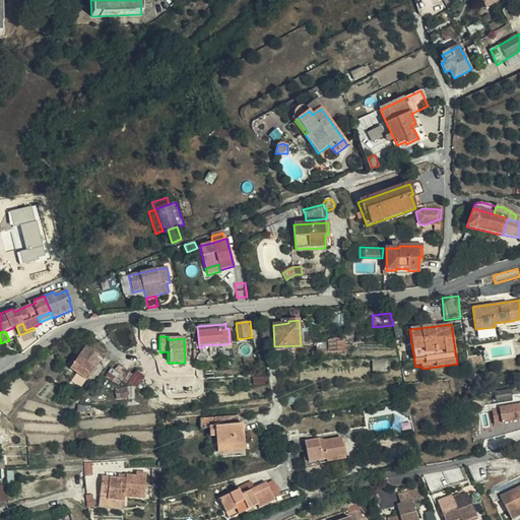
[(343,349),(342,340),(329,341),(329,343),(316,344),(316,351),(343,349)]
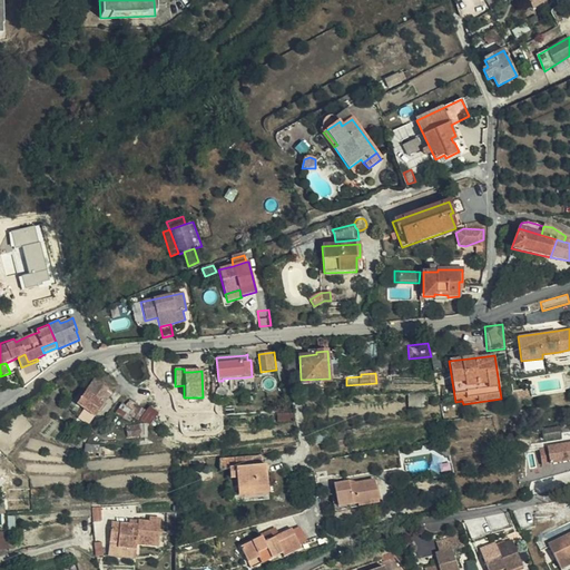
[(108,390),(94,380),(76,404),(94,418),(109,395),(106,393),(108,390)]
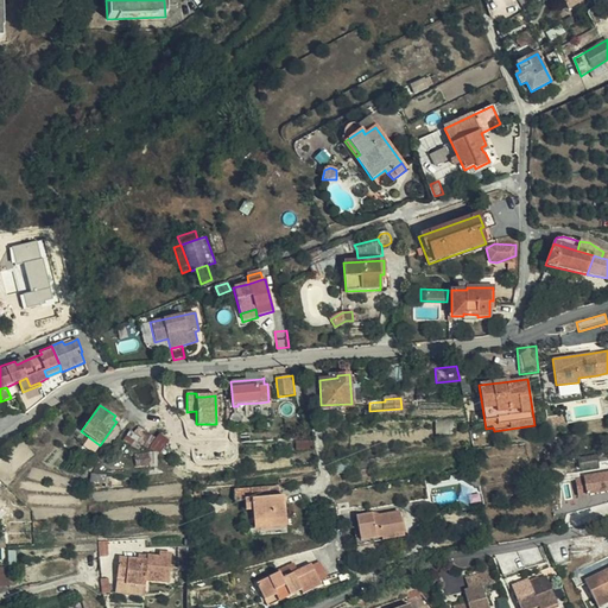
[(233,426),(235,426),(236,428),(239,426),(241,423),(242,420),(241,418),(241,417),(238,415),(233,415),(230,416),(229,419),(229,424),(233,426)]
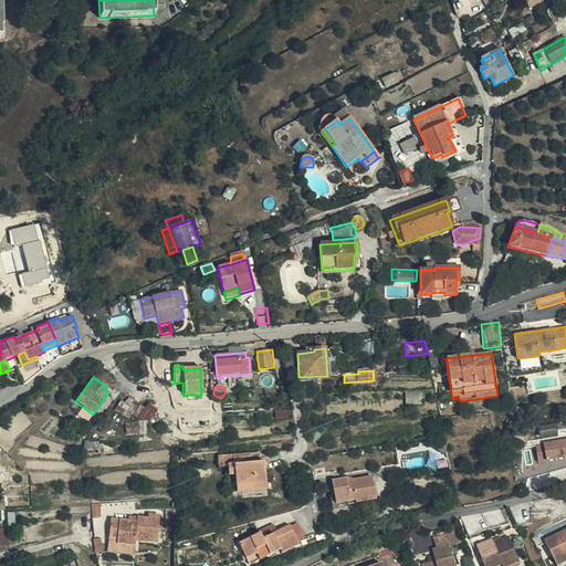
[(527,386),(510,388),(511,397),(528,395),(527,386)]
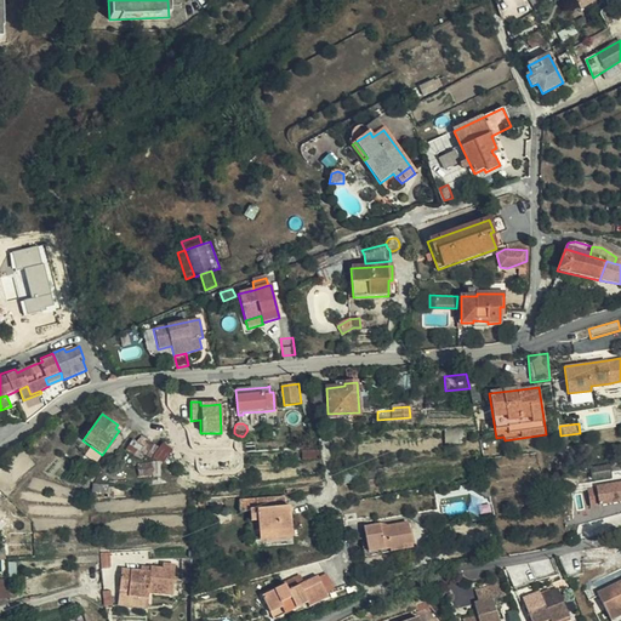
[(153,476),(152,462),(136,465),(137,477),(153,476)]
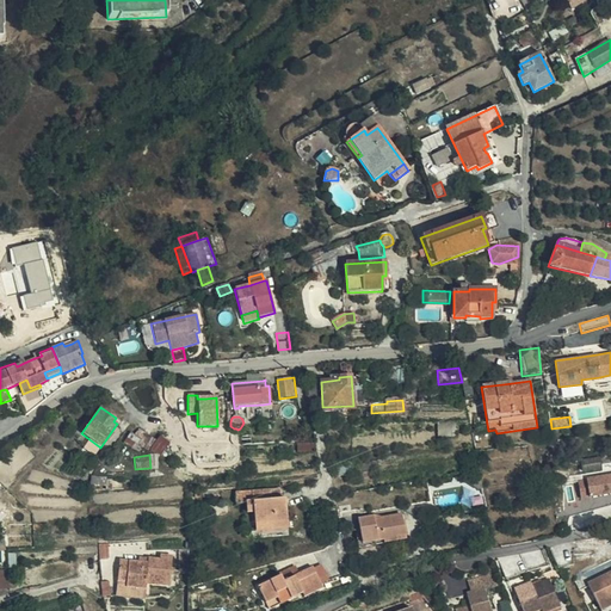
[(600,469),(599,458),(581,461),(582,473),(600,469)]
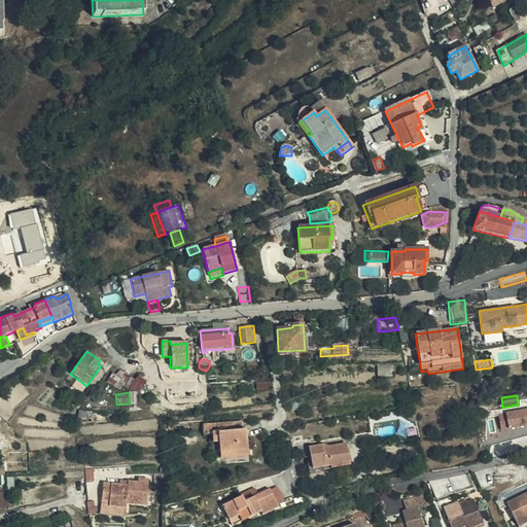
[(526,426),(526,409),(500,414),(503,430),(526,426)]
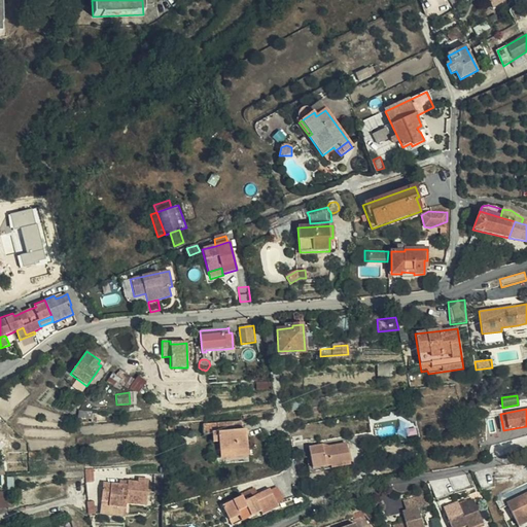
[(91,419),(92,412),(78,411),(77,418),(91,419)]
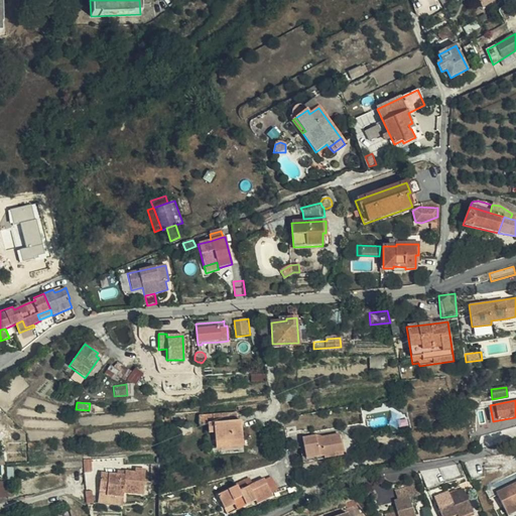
[(394,419),(408,417),(406,406),(392,408),(394,419)]
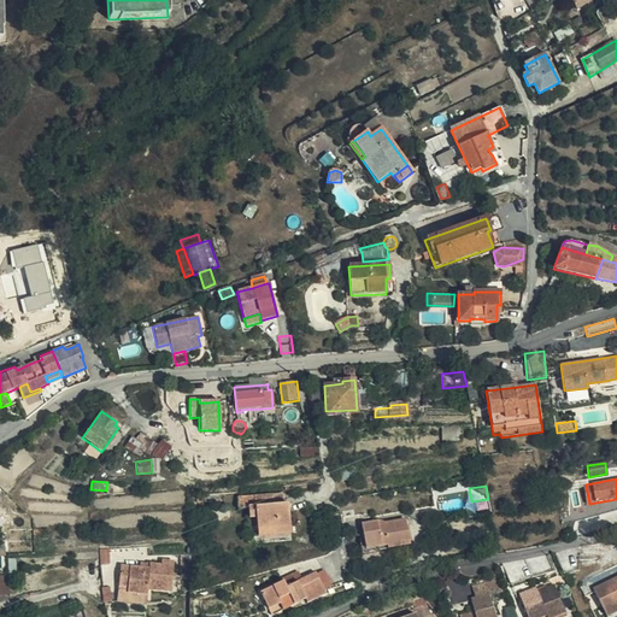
[(258,536),(275,535),(291,534),(288,504),(283,504),(283,494),(239,498),(240,509),(248,507),(250,518),(257,518),(258,536)]
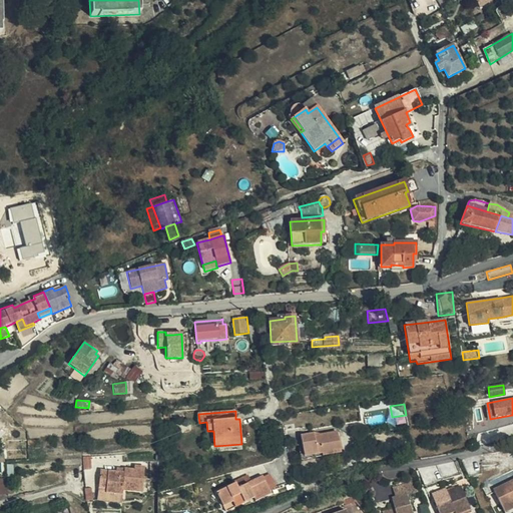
[(315,437),(314,434),(301,437),(304,456),(322,453),(322,456),(341,453),(337,433),(315,437)]
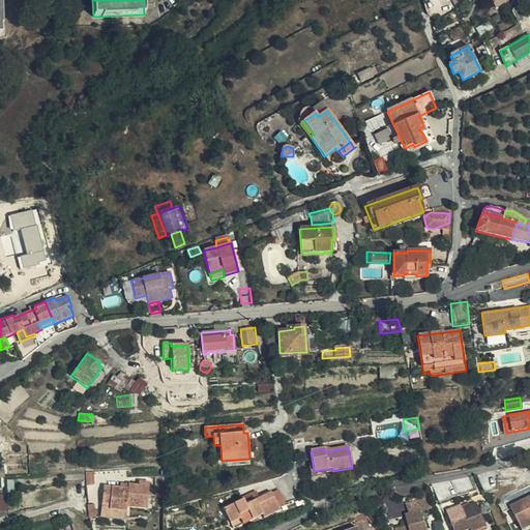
[(93,472),(85,473),(85,483),(94,482),(93,472)]
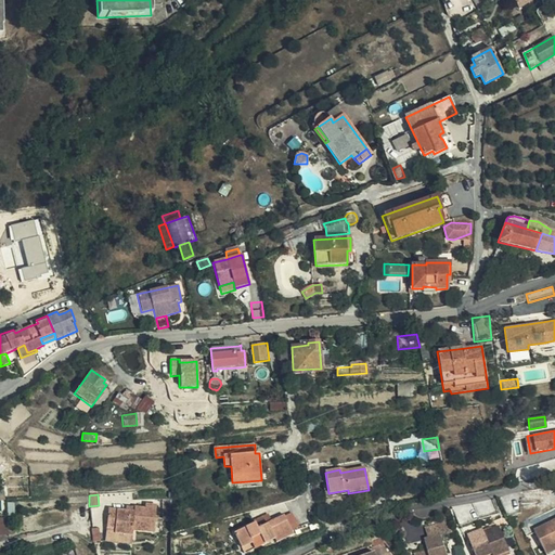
[(145,508),(134,507),(133,512),(126,511),(108,508),(106,529),(114,529),(114,533),(132,536),(133,531),(154,533),(157,505),(145,503),(145,508)]
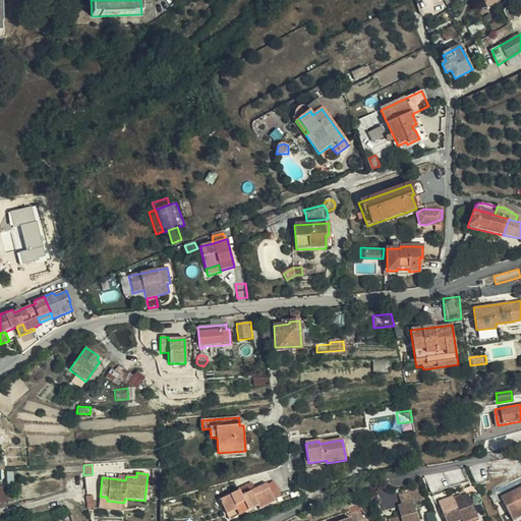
[(242,496),(254,490),(250,483),(238,488),(239,490),(242,496)]
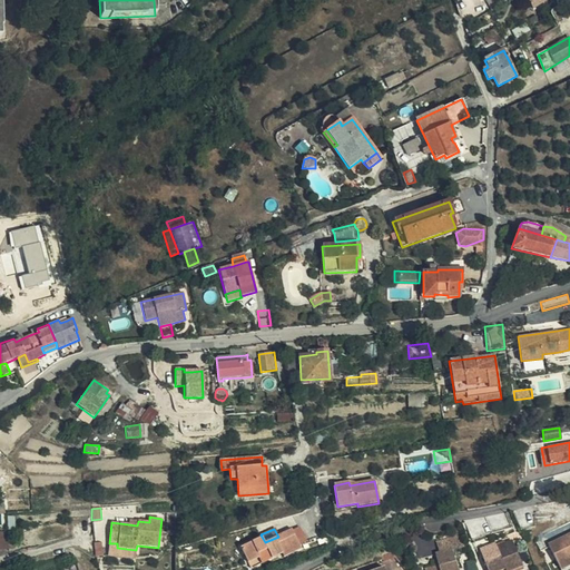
[(292,530),(278,537),(265,542),(262,537),(241,548),(251,569),(282,553),(283,558),(301,549),(300,546),(293,532),(292,530)]
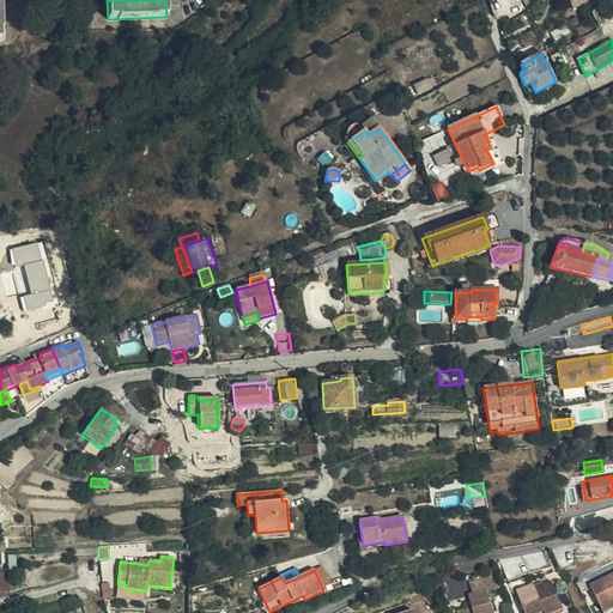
[(321,570),(315,572),(322,587),(328,584),(321,570)]
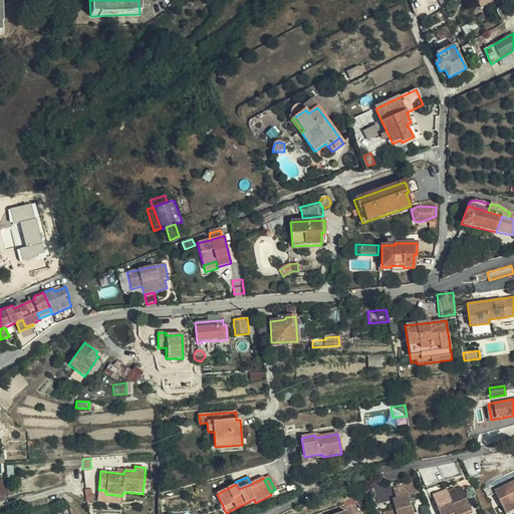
[(421,492),(417,482),(399,486),(401,497),(408,496),(421,492)]
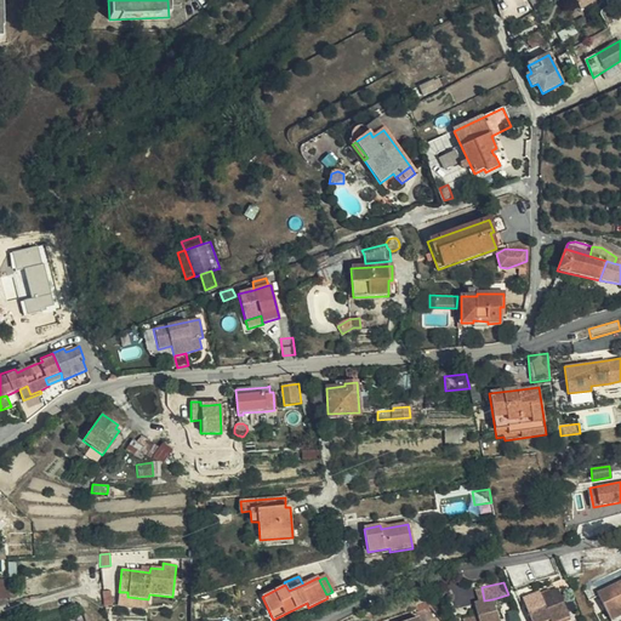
[(620,616),(620,582),(599,593),(613,620),(620,616)]
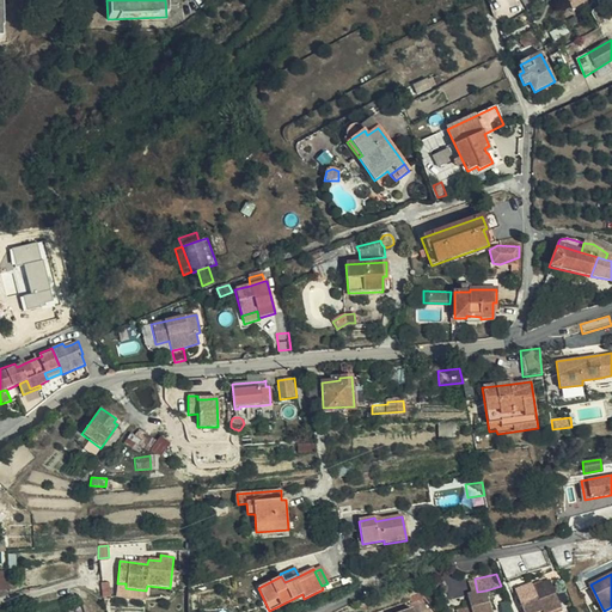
[(582,592),(592,588),(587,576),(577,581),(582,592)]
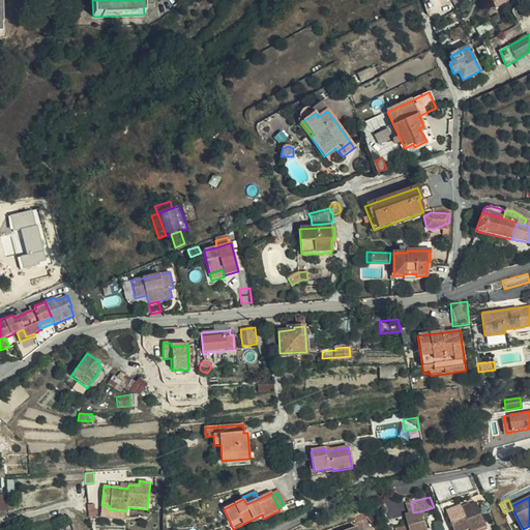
[(476,503),(462,509),(470,529),(482,529),(487,528),(476,503)]
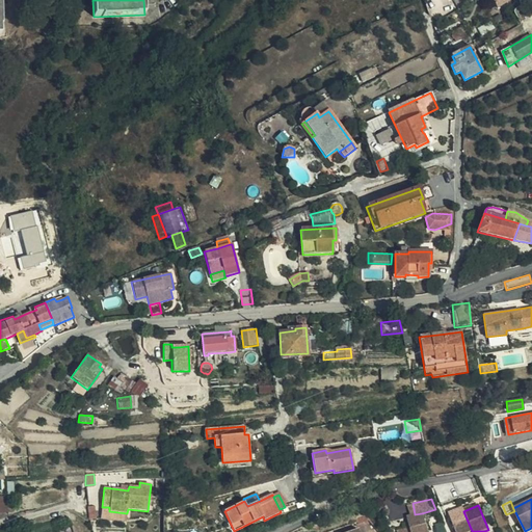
[(109,507),(102,507),(102,510),(101,517),(108,517),(109,511),(109,507)]
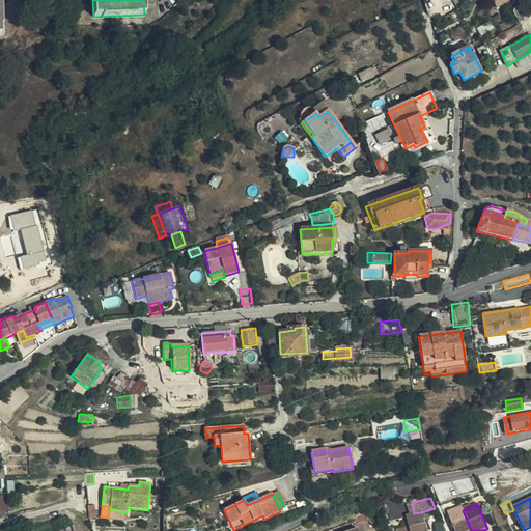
[(460,507),(447,513),(454,530),(471,530),(463,510),(460,507)]
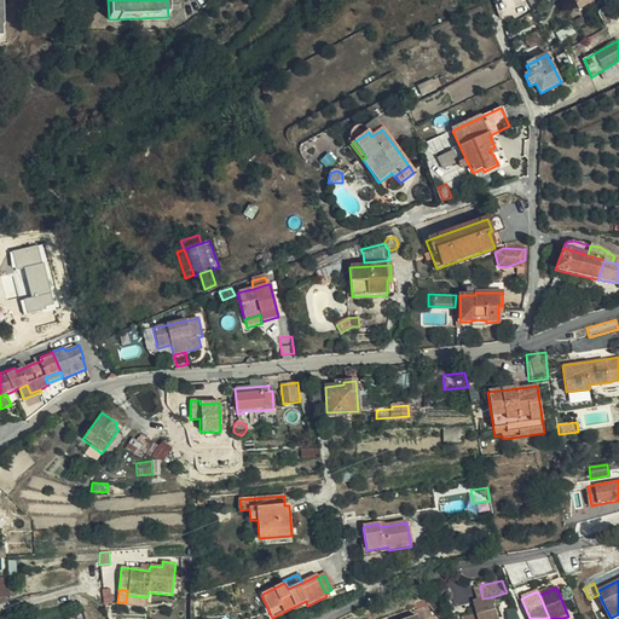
[(498,618),(491,597),(482,599),(474,601),(475,608),(469,609),(470,615),(462,618),(461,618),(498,618)]
